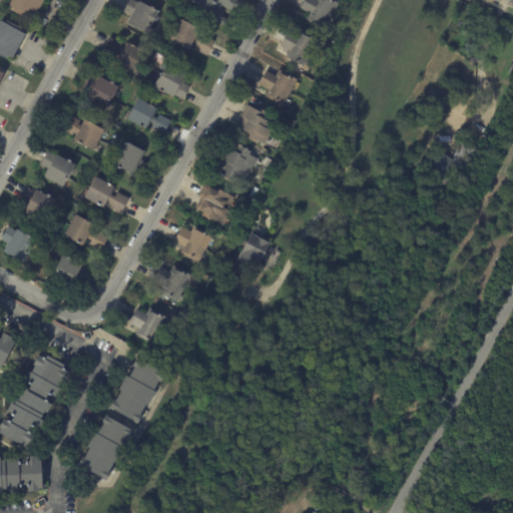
[(43,0),(39,8),(33,19),(28,17),(27,19),(12,10),(13,8),(8,5),(10,0),(43,0)]
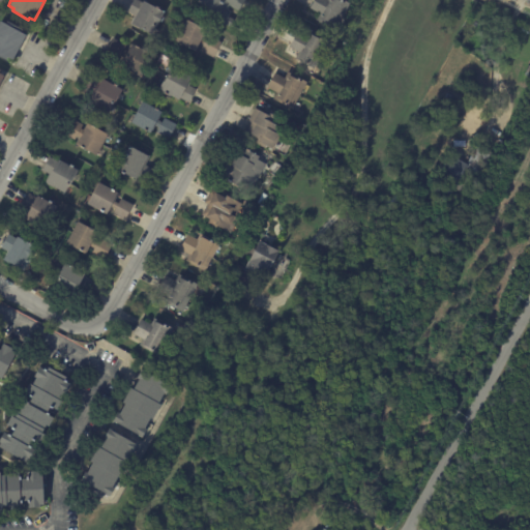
[(133,0),(138,0),(144,3),(146,1),(166,11),(153,34),(139,27),(138,29),(128,24),(134,16),(126,12),(133,0)]
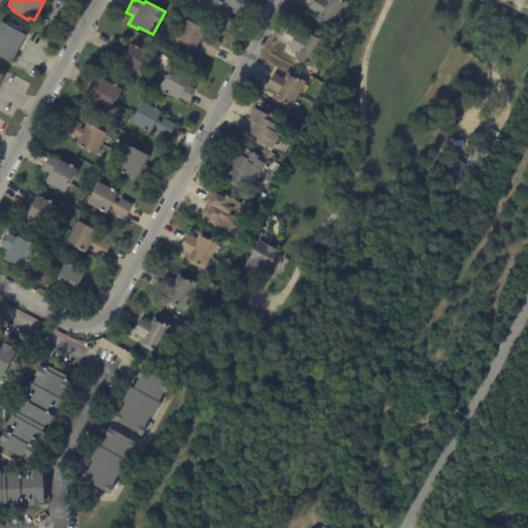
[(244,0),(242,2),(237,12),(228,6),(226,10),(229,12),(226,18),(231,21),(227,28),(203,14),(205,11),(200,8),(202,6),(195,2),(196,0),(244,0)]
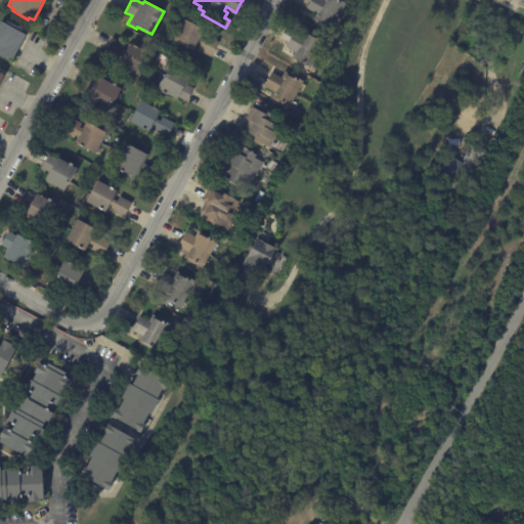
[(342,0),(346,2),(331,30),(311,19),(314,13),(305,8),(309,0),(342,0)]
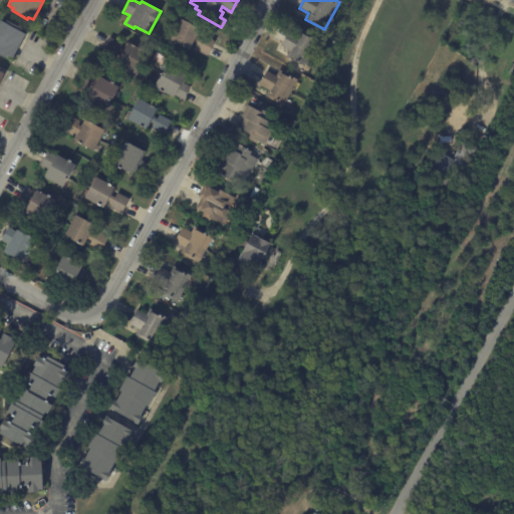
[(211,44),(204,56),(191,49),(193,45),(190,43),(187,50),(168,40),(180,18),(199,29),(194,38),(196,39),(199,34),(212,42),(211,44)]
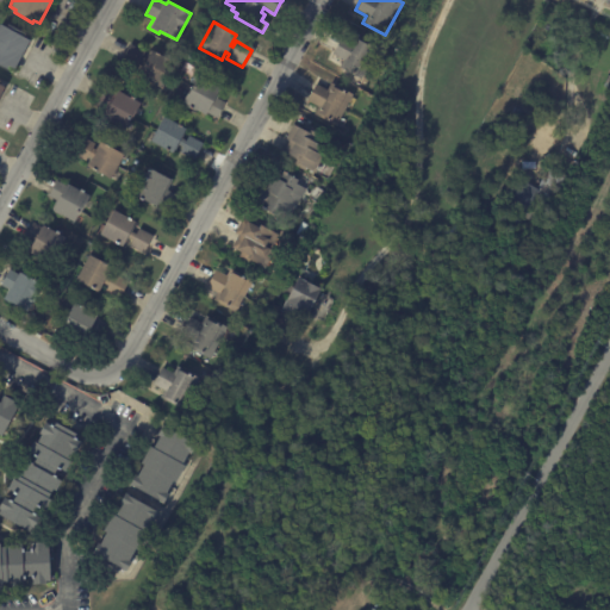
[(25,48),(13,69),(7,66),(5,70),(0,67),(0,24),(5,27),(7,24),(25,33),(23,37),(29,41),(25,48)]
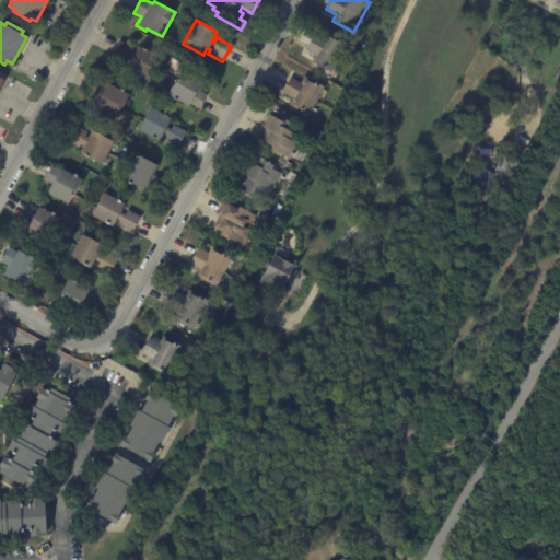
[(314,57),(304,50),(312,36),(324,42),(327,35),(347,46),(330,74),(311,63),(314,57)]
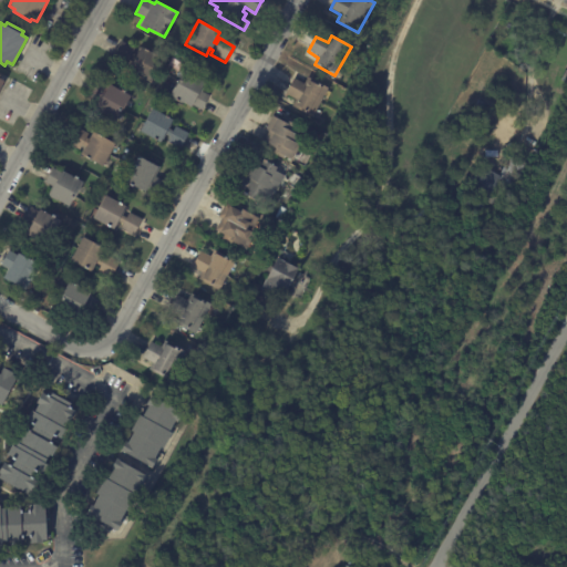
[(123,43),(138,52),(141,49),(144,51),(146,48),(166,60),(153,82),(133,71),(133,70),(114,59),(123,43)]
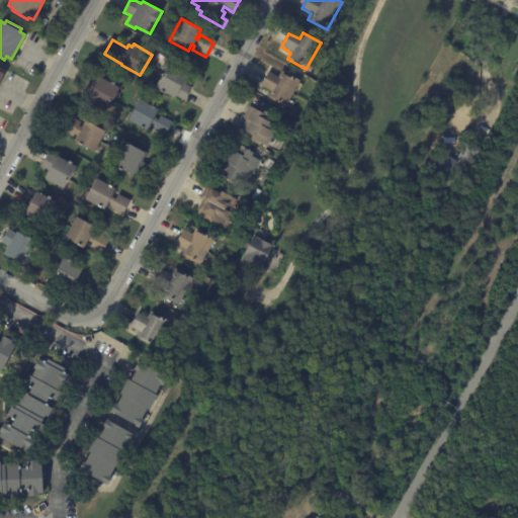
[(182,100),(165,91),(164,94),(155,89),(164,71),(165,72),(169,64),(188,74),(183,83),(190,86),(182,100)]
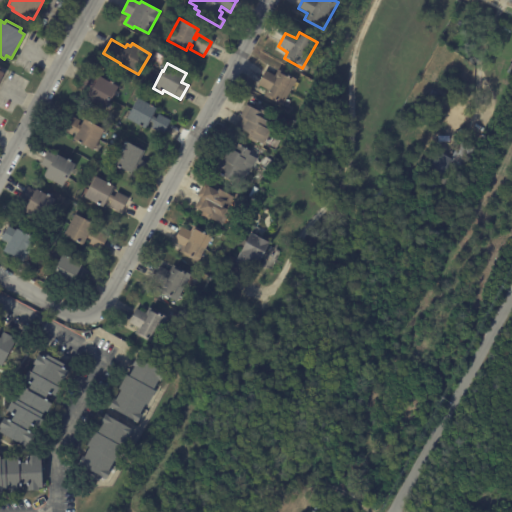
[(282,105),(262,95),(266,89),(257,84),(265,70),(274,75),(278,68),(296,79),(282,105)]
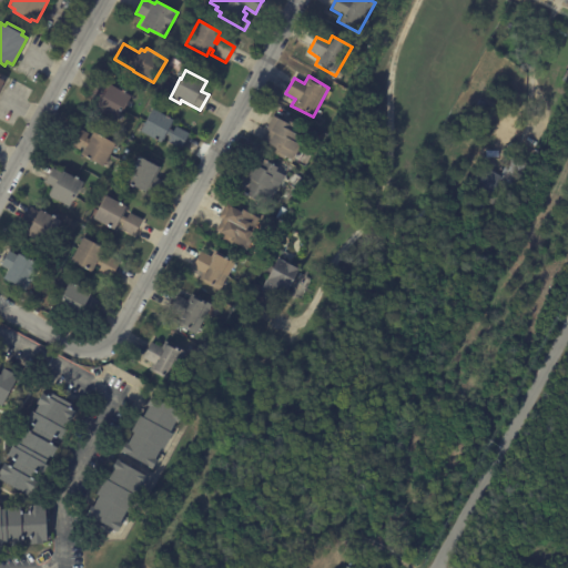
[(97,81),(107,88),(109,84),(130,97),(115,120),(94,108),(99,100),(89,94),(97,81)]
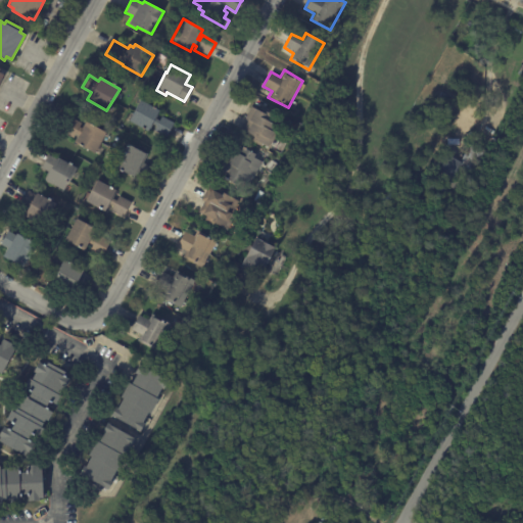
[(452,97),(453,97),(444,109),(436,105),(443,92),(452,97)]
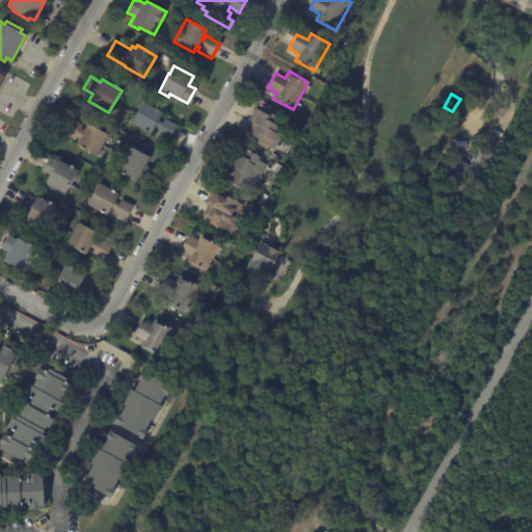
[(174,127),(166,139),(154,133),(157,129),(153,127),(150,134),(131,124),(142,102),(161,113),(159,117),(174,126),(174,127)]
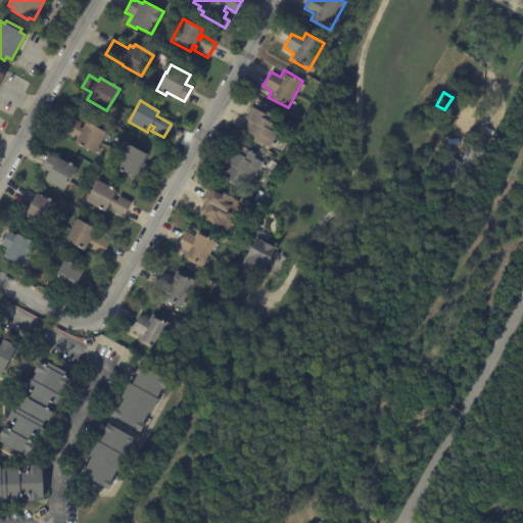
[(267,113),(268,111),(282,120),(276,132),(279,134),(271,148),(263,143),(260,146),(247,139),(249,135),(241,130),(247,121),(243,119),(250,106),(256,110),(257,108),(267,113)]
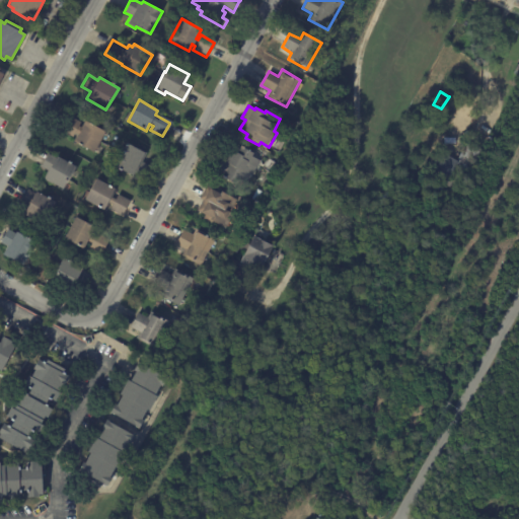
[(65,117),(83,126),(85,122),(104,132),(93,153),(74,143),(75,141),(57,131),(65,117)]
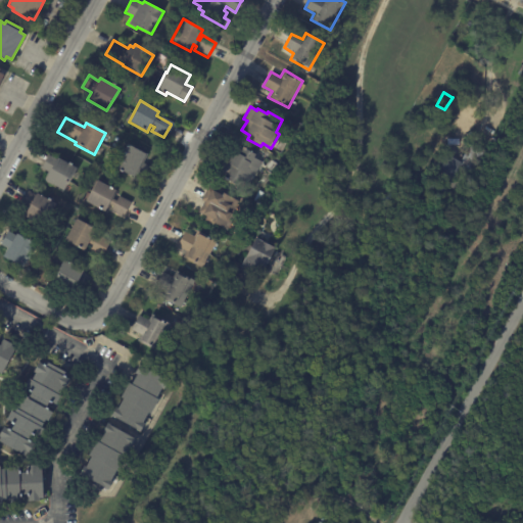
[(260,161),(244,190),(214,172),(222,158),(223,159),(233,142),(254,155),(253,157),(260,161)]
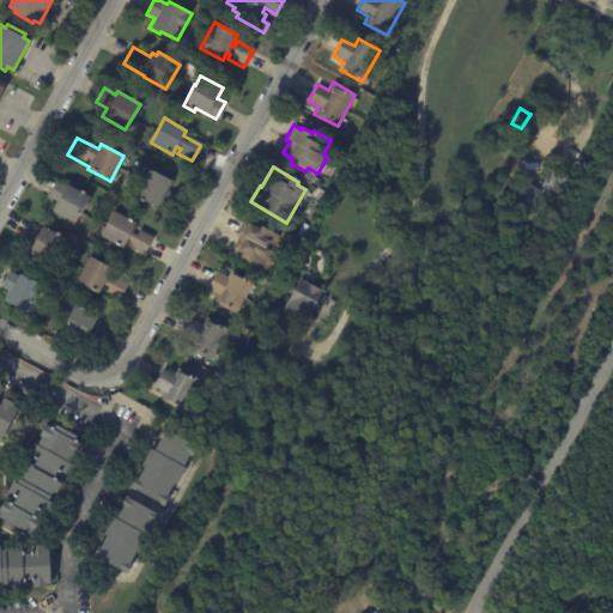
[(167,211),(157,206),(157,207),(135,196),(150,170),(171,181),(167,192),(174,196),(167,211)]
